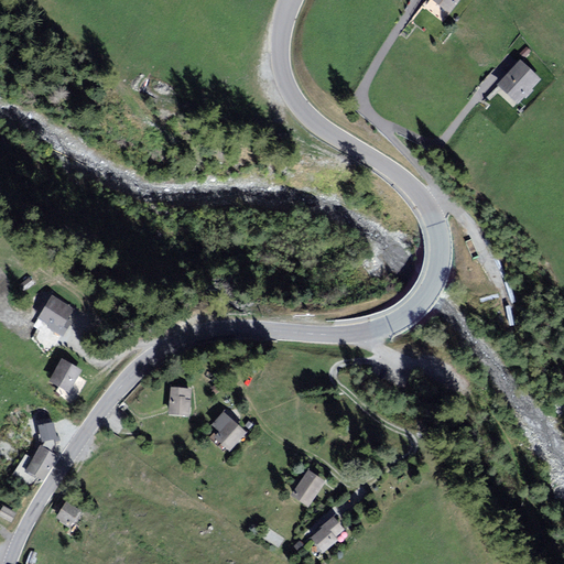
[(458,0),(434,0),(451,11),(458,0)]
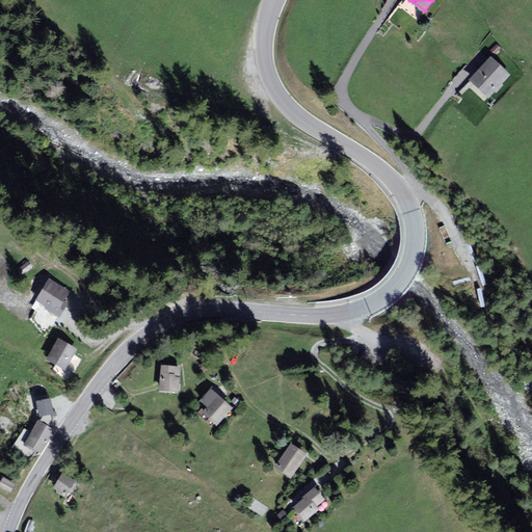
[(508,75),(490,59),(472,80),(488,97),(508,75)]
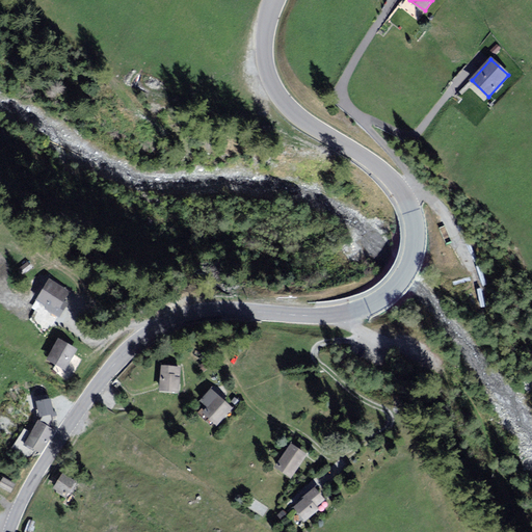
[(34,272),(30,267),(23,272),(26,277),(34,272)]
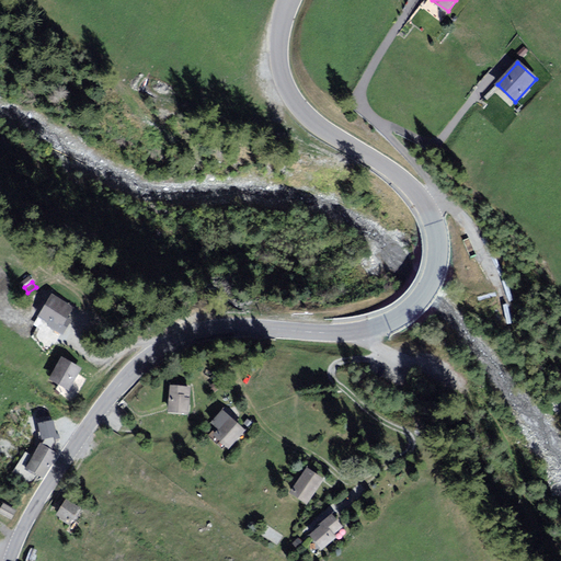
[(52,294),(38,317),(49,323),(48,324),(64,333),(71,320),(67,318),(73,307),(52,294)]
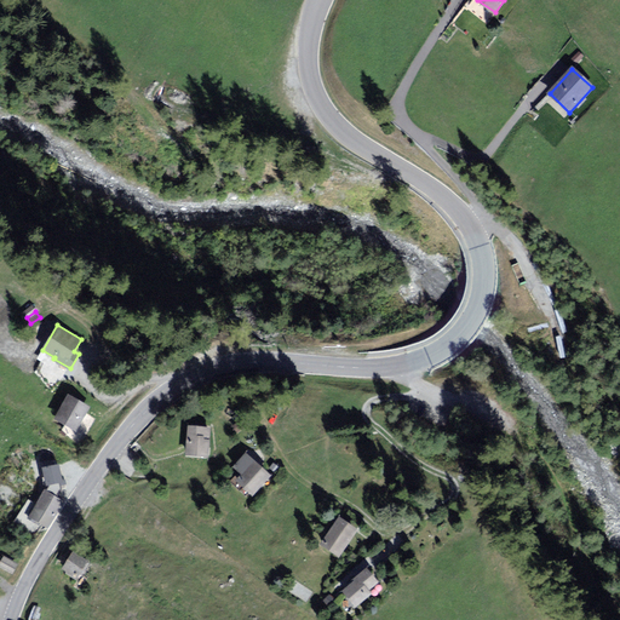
[(89,407),(68,396),(56,420),(76,430),(89,407)]
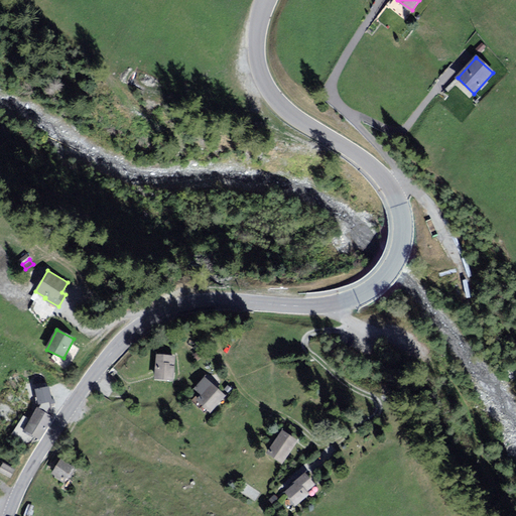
[(174,357),(157,356),(155,381),(173,382),(174,357)]
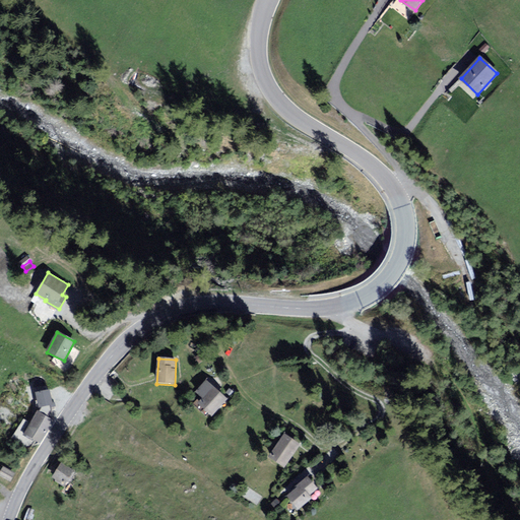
[(207,380),(196,392),(203,399),(199,403),(211,414),(226,399),(207,380)]
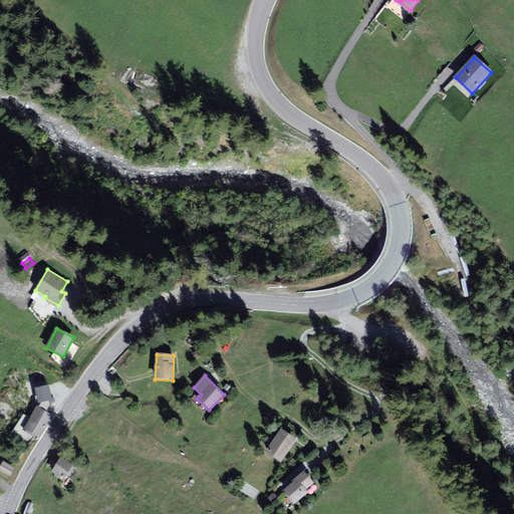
[(51,416),(36,408),(23,430),(38,438),(51,416)]
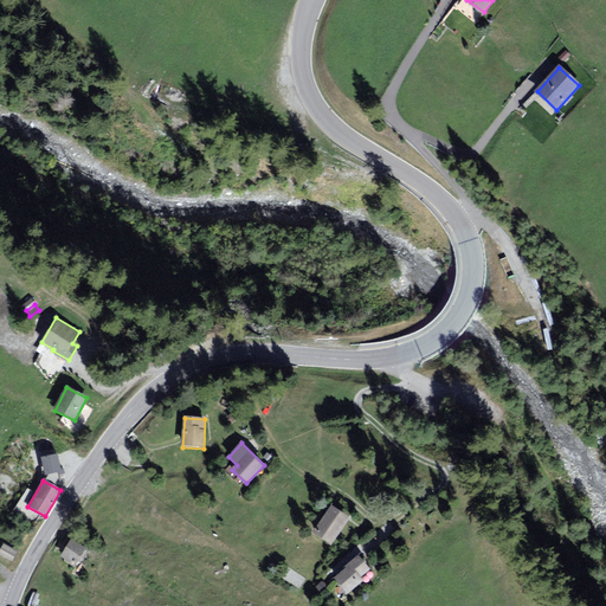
[(349,520),(331,508),(315,534),(331,546),(349,520)]
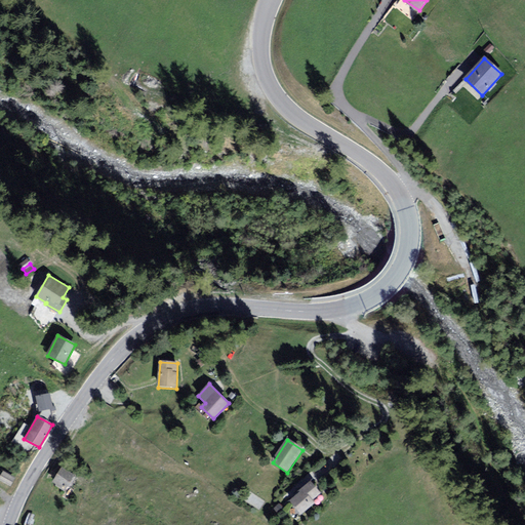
[(73,475),(59,469),(52,482),(65,489),(73,475)]
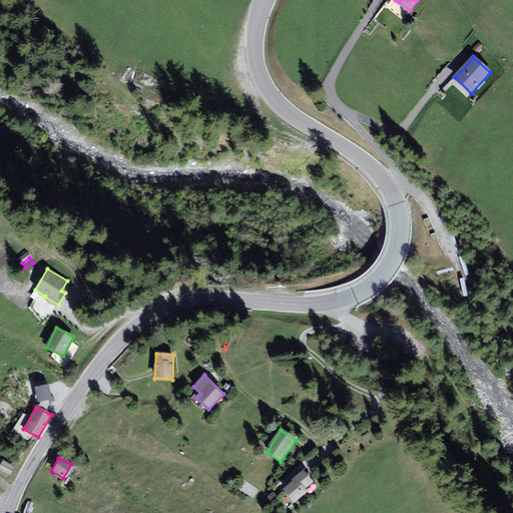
[(15,467),(3,461),(0,466),(0,470),(10,475),(15,467)]
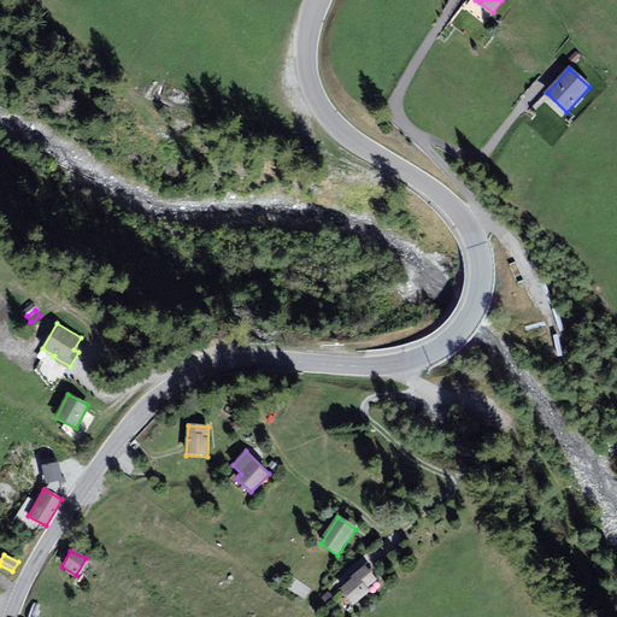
[(376,581),(365,568),(353,577),(356,579),(341,589),(354,605),(369,593),(366,589),(376,581)]
